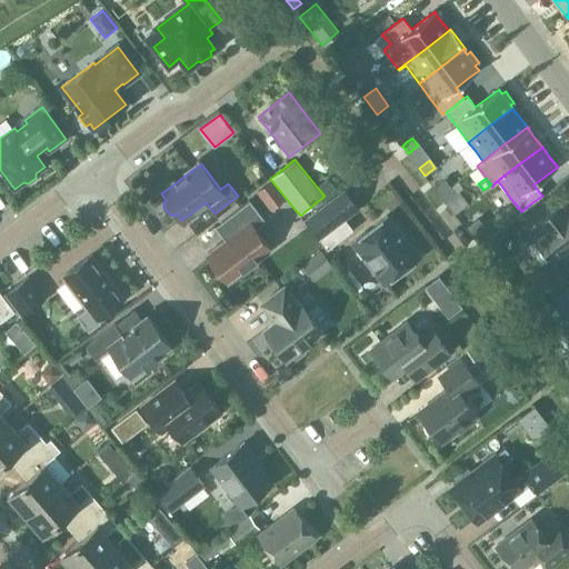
[(325,196),(326,197),(336,189),(327,179),(317,187),(325,196)]
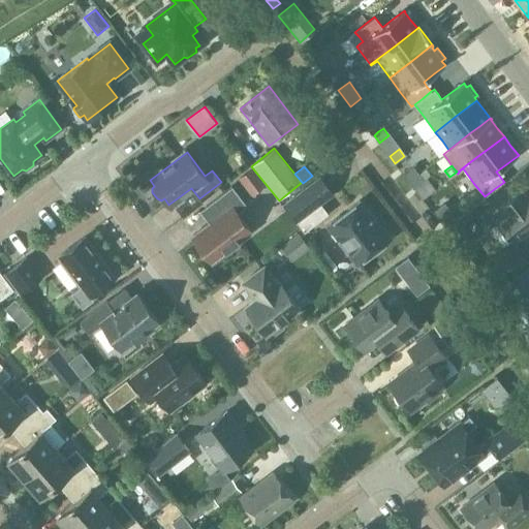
[(413,166),(404,175),(409,181),(418,174),(413,166)]
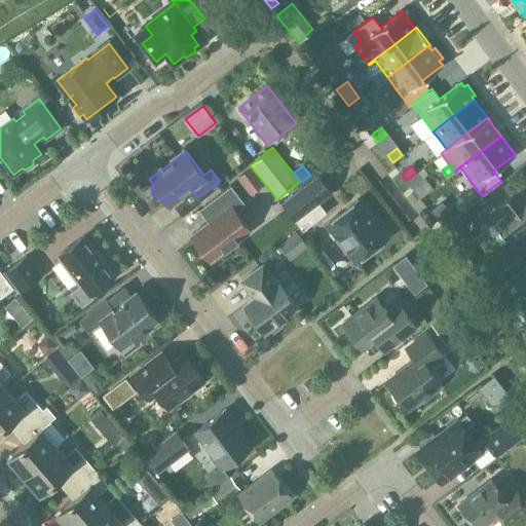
[(416,173),(407,180),(412,186),(421,179),(416,173)]
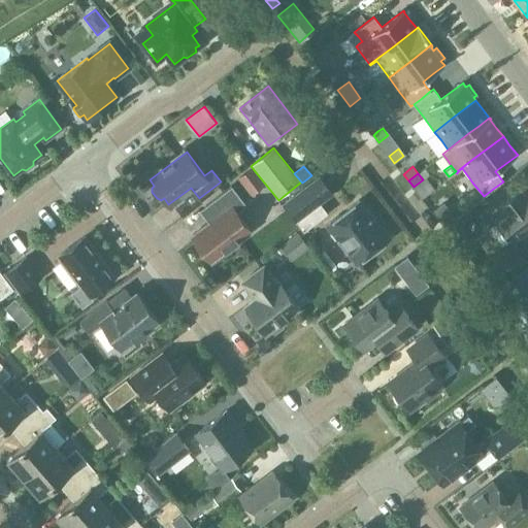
[(211,262),(251,231),(236,212),(246,205),(232,187),(205,206),(213,217),(211,218),(211,222),(209,224),(209,223),(192,236),(211,262)]
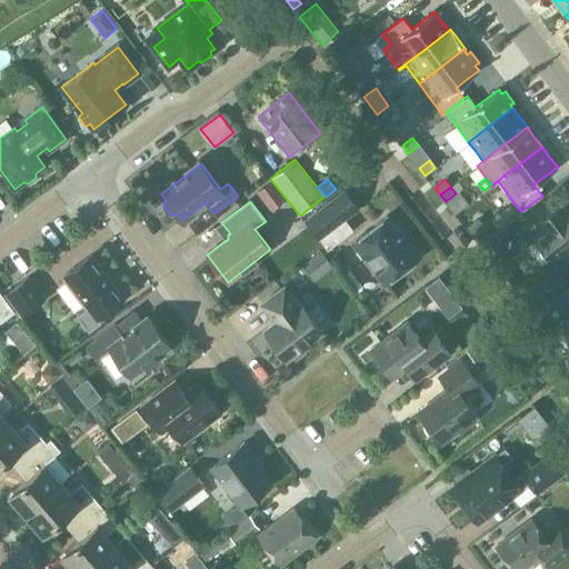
[(343,219),(330,201),(306,220),(319,238),(343,219)]
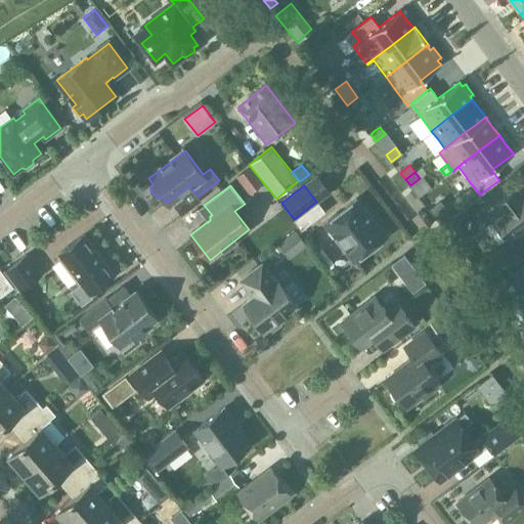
[(491,219),(509,242),(523,229),(523,193),(521,197),(516,189),(495,206),(500,212),(491,219)]
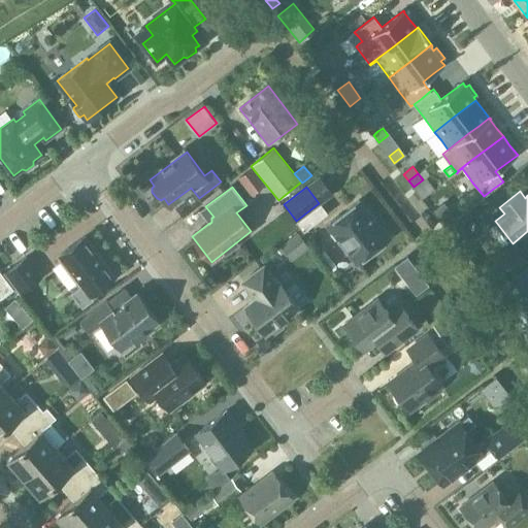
[(328,224),(357,262),(389,237),(369,210),(367,212),(359,200),(328,224)]
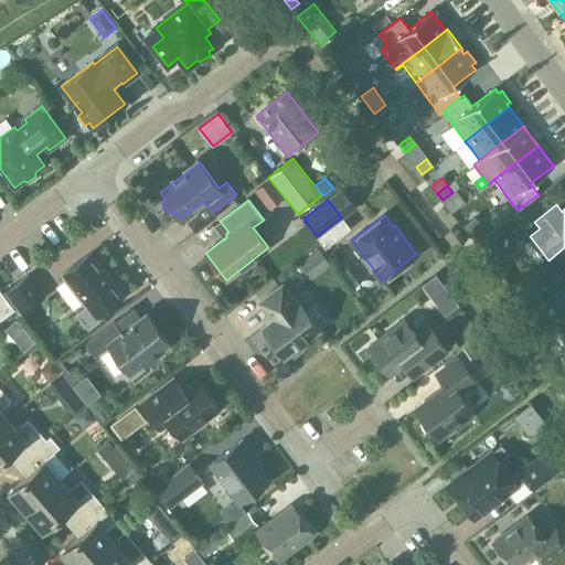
[(319,248),(300,264),(312,279),(331,265),(319,248)]
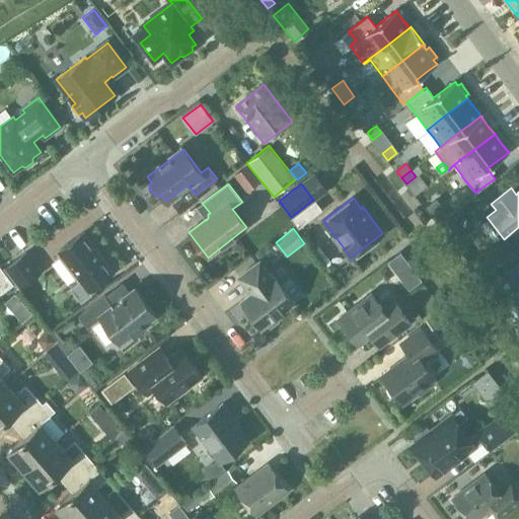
[(81,302),(91,294),(88,290),(113,272),(83,233),(58,252),(80,281),(70,288),(81,302)]
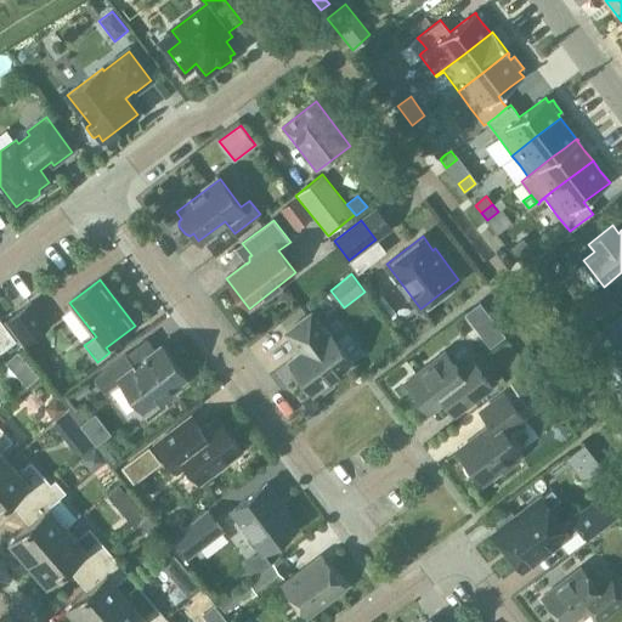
[(577,314),(580,317),(572,322),(583,337),(591,332),(621,309),(609,292),(577,314)]
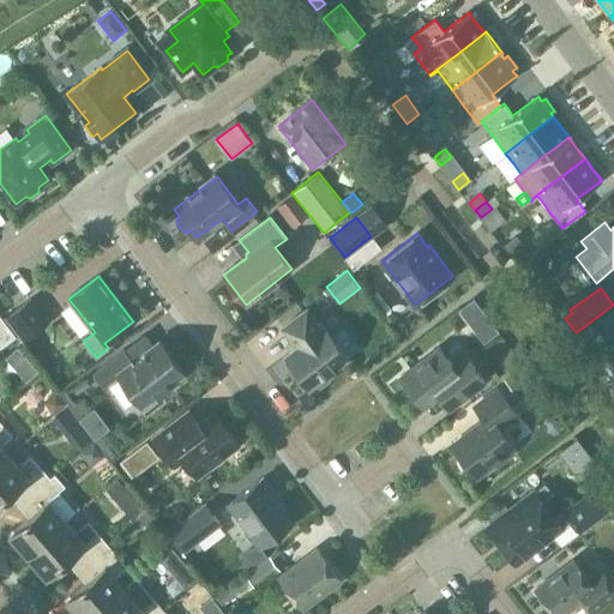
[(50,323),(31,298),(5,317),(24,343),(50,323)]
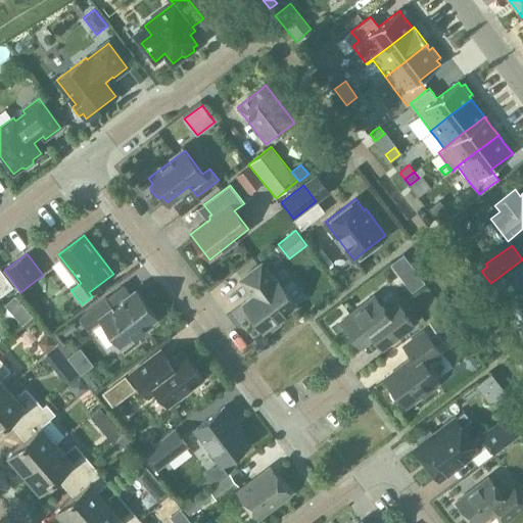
[(391,263),(390,264),(398,275),(411,265),(402,254),(396,258),(391,263)]
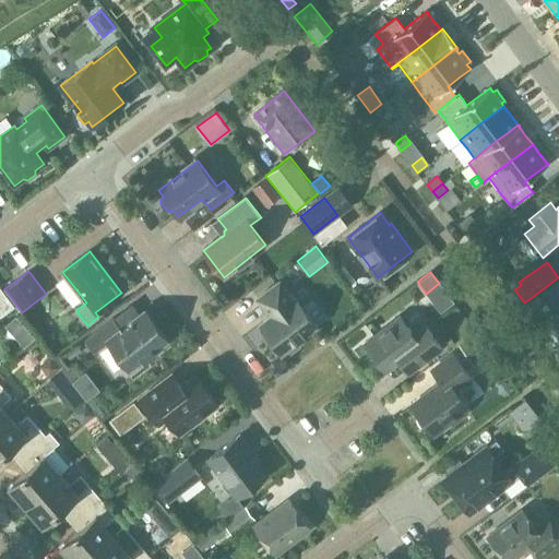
[(280,282),(257,299),(271,317),(260,324),(282,353),(286,349),(290,353),(300,345),(298,340),(316,326),(316,325),(326,316),(312,297),(300,306),(295,298),(293,299),(280,282)]
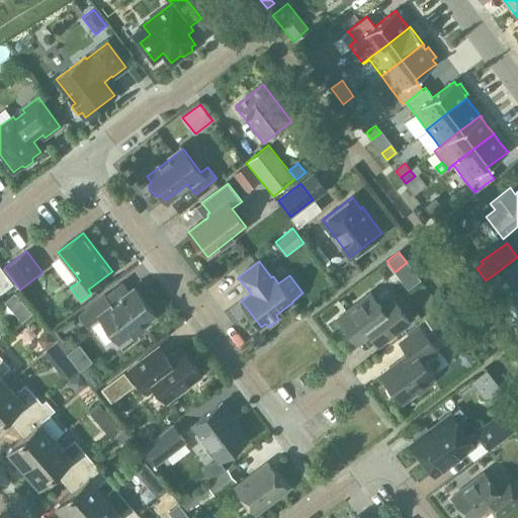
[(517,261),(512,266),(484,288),(497,306),(511,323),(517,317),(517,308),(515,304),(507,293),(508,293),(508,292),(517,283),(517,261)]
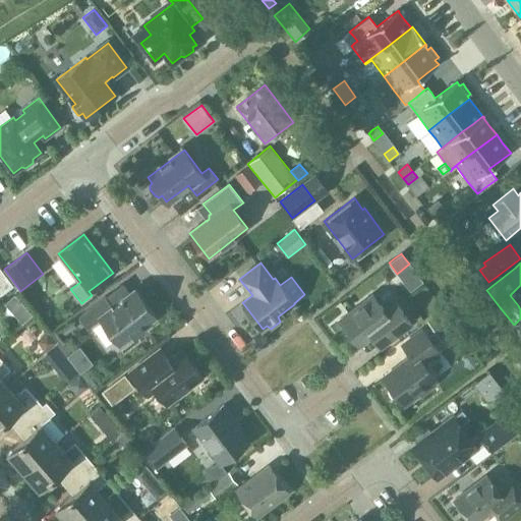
[(0,295),(13,286),(0,268),(0,295)]
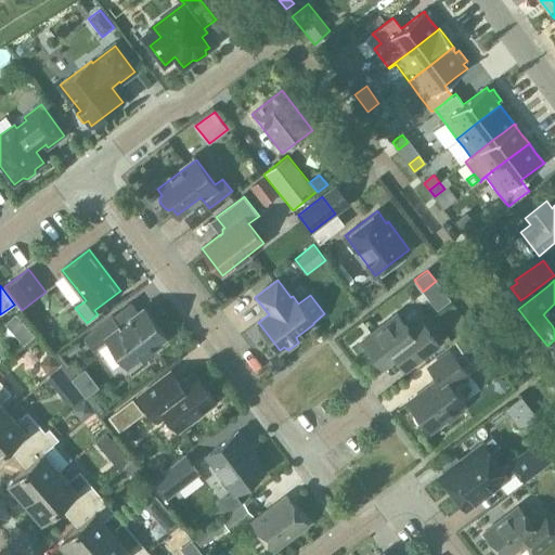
[(113,317),(84,338),(93,350),(107,340),(126,365),(140,355),(143,358),(154,349),(152,346),(165,336),(145,309),(130,320),(130,321),(121,327),(113,317)]
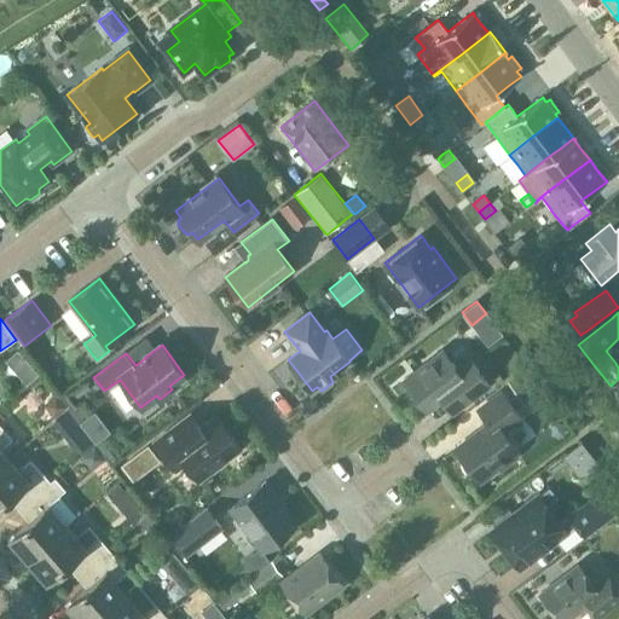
[(17,350),(6,359),(28,383),(39,372),(17,350)]
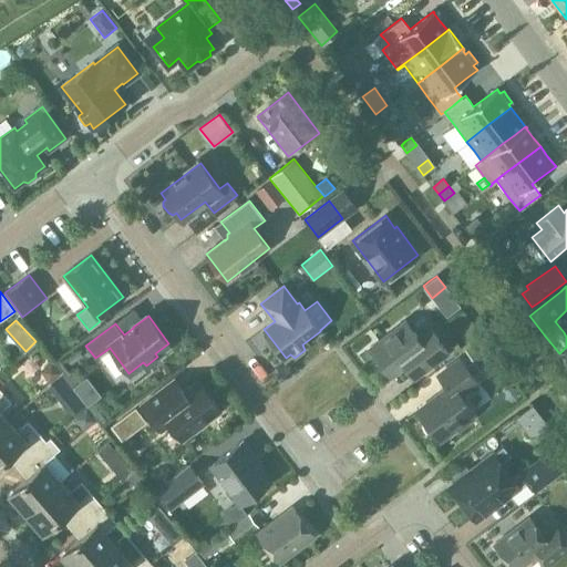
[(391,377),(405,367),(414,379),(449,352),(430,328),(418,337),(405,321),(370,349),(391,377)]
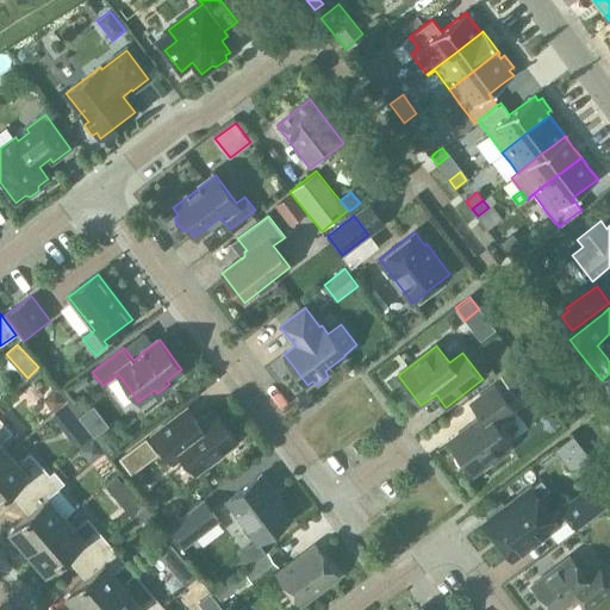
[(500,377),(508,386),(523,374),(515,365),(500,377)]
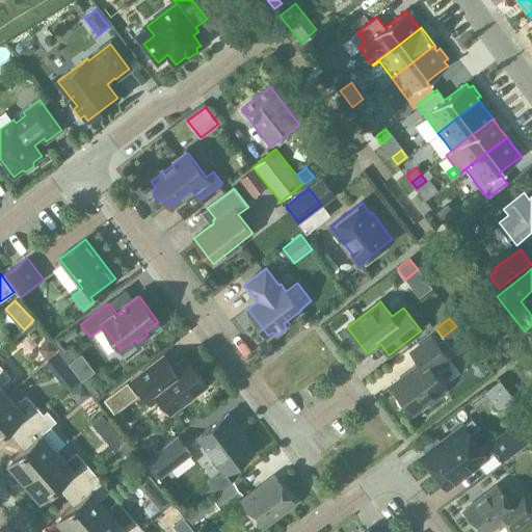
[(420,365),(392,386),(398,394),(397,398),(399,402),(402,405),(406,405),(413,414),(428,401),(433,402),(444,394),(444,390),(446,388),(434,373),(435,367),(448,357),(432,337),(411,352),(420,365)]
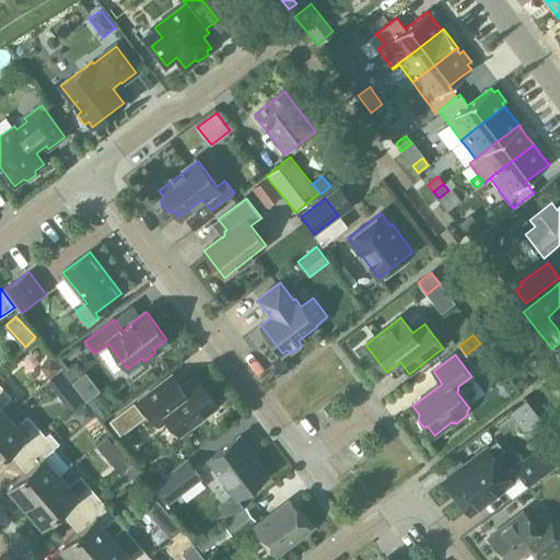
[(77,377),(58,356),(54,359),(72,382),(77,377)]
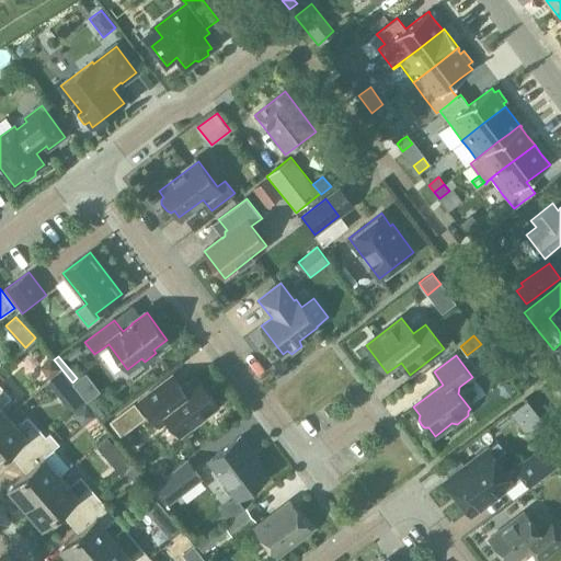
[(60,369),(52,358),(44,365),(43,371),(49,379),(60,369)]
